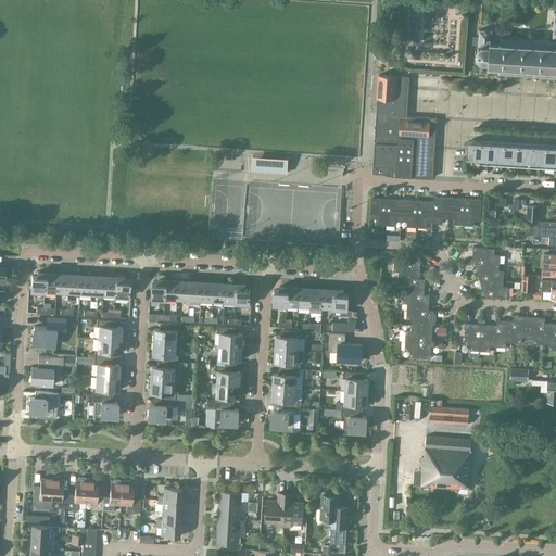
[(555,10),(554,10),(552,41),(547,41),(547,40),(546,40),(546,41),(538,40),(538,39),(536,39),(536,40),(528,40),(529,39),(527,39),(527,40),(519,39),(519,38),(518,38),(518,39),(509,39),(509,38),(508,38),(508,39),(501,38),(500,37),(500,38),(495,38),(495,45),(490,43),(491,32),(483,32),(478,32),(477,47),(477,48),(476,49),(476,50),(475,51),(475,52),(475,54),(475,55),(476,58),(477,59),(477,60),(479,61),(480,62),(482,63),(487,63),(487,66),(485,66),(485,67),(487,67),(487,68),(488,68),(488,67),(497,67),(497,75),(498,75),(498,74),(506,74),(506,75),(508,75),(508,74),(516,74),(516,76),(517,76),(517,74),(526,75),(526,76),(527,76),(527,75),(534,75),(534,77),(535,77),(535,75),(544,76),(544,77),(545,77),(545,76),(553,76),(553,77),(554,77),(554,80),(555,79),(555,10)]
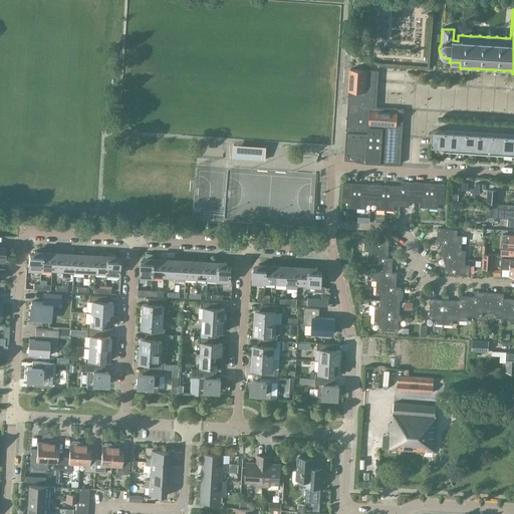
[(350,67),(348,102),(374,103),(376,69),(350,67)]
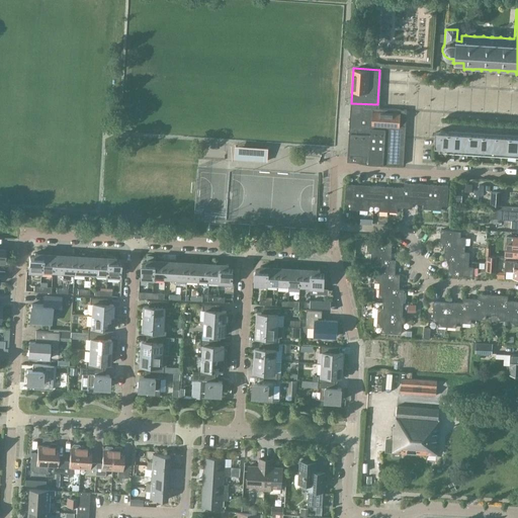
[(351,103),(347,161),(364,162),(364,163),(385,165),(385,163),(404,165),(407,109),(376,107),(377,104),(351,103)]
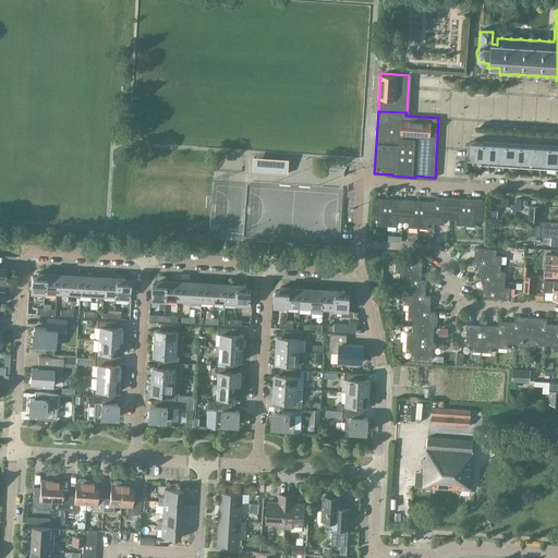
[(472,165),(557,170),(557,145),(473,140),(473,144),(469,143),(468,159),(472,160),(472,165)]
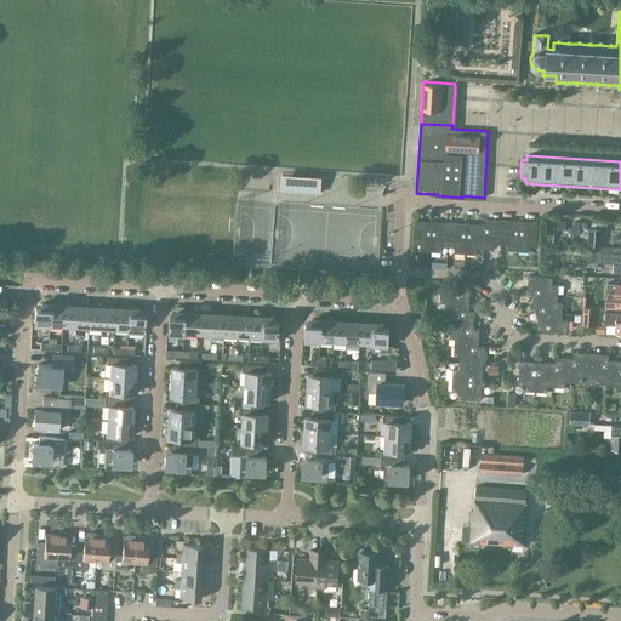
[(484,220),(484,226),(483,250),(494,250),(494,244),(501,245),(502,221),(484,220)]
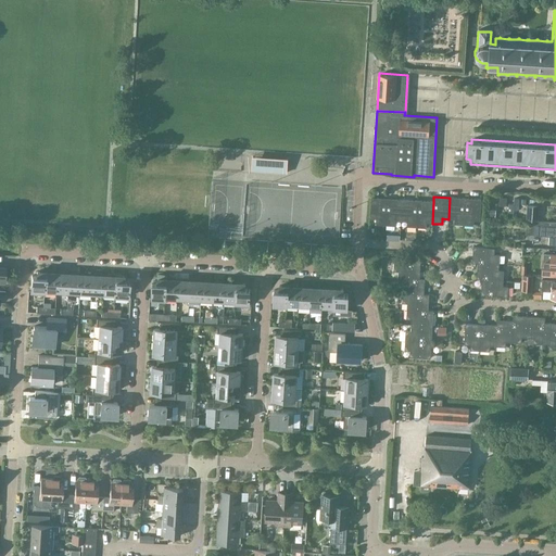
[(465,199),(450,198),(449,219),(454,219),(454,225),(464,226),(465,199)]
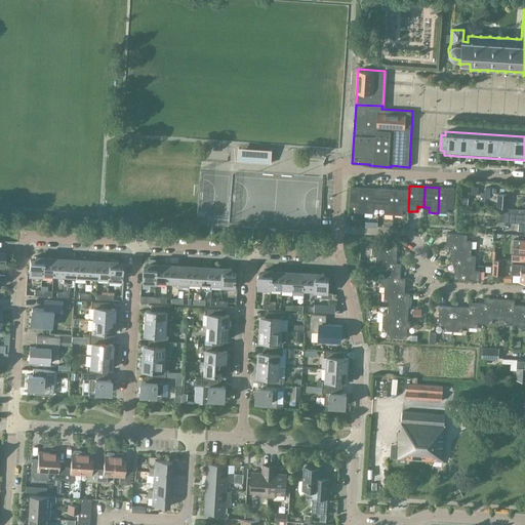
[(355,212),(363,213),(365,188),(350,188),(349,207),(355,208),(355,212)]
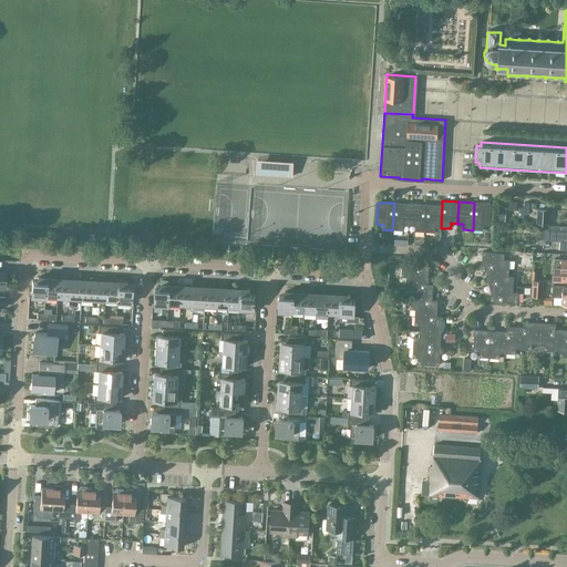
[(403,226),(409,226),(410,204),(394,203),(392,230),(402,230),(403,226)]
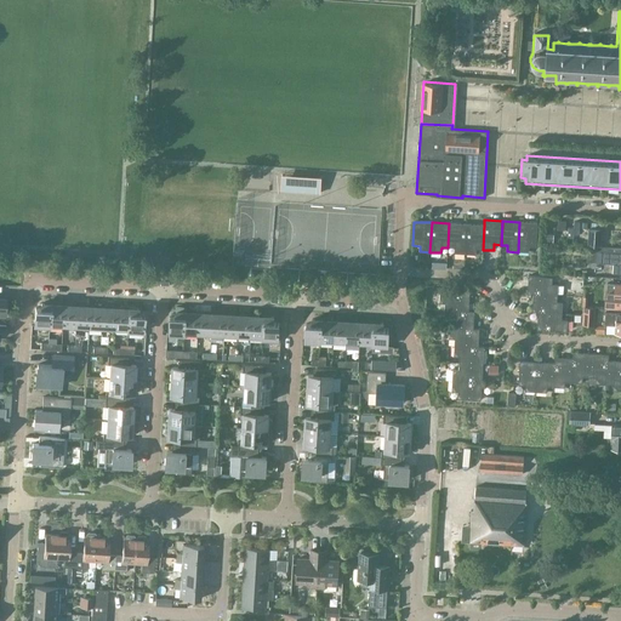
[(537,223),(519,222),(518,252),(529,252),(529,246),(535,246),(537,223)]
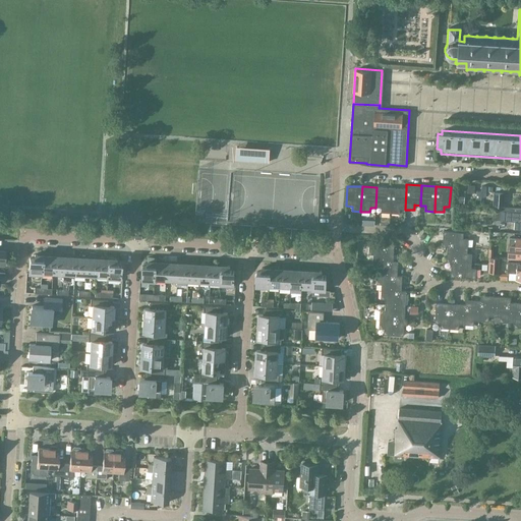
[(476,190),(476,198),(481,198),(481,195),(486,195),(486,190),(486,186),(481,186),(481,190),(476,190)]
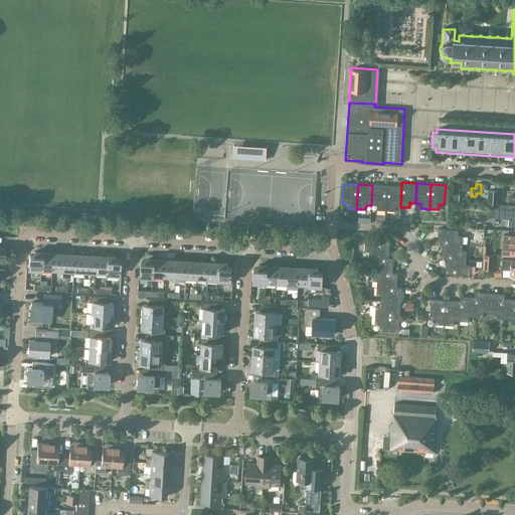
[(376,210),(385,210),(387,186),(372,185),(371,205),(377,205),(376,210)]
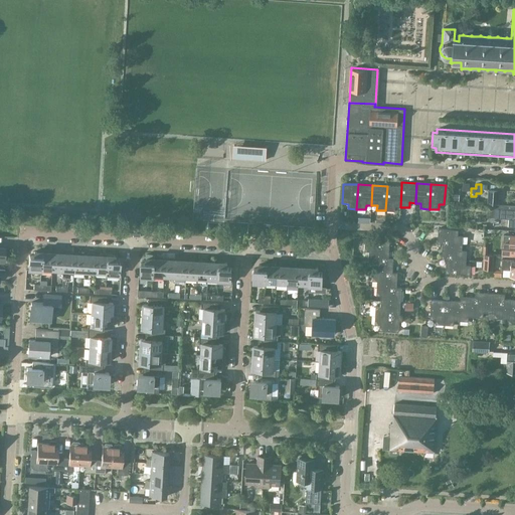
[(387,186),(385,210),(394,211),(395,206),(400,207),(401,187),(387,186)]
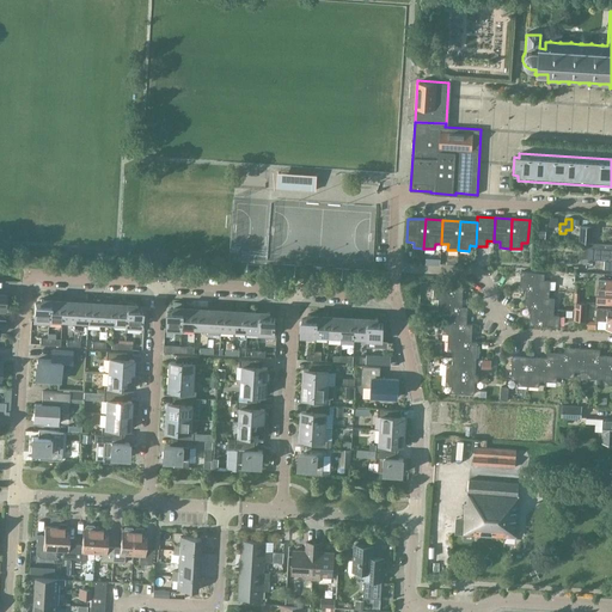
[(581,225),(581,228),(580,240),(592,242),(593,226),(581,225)]
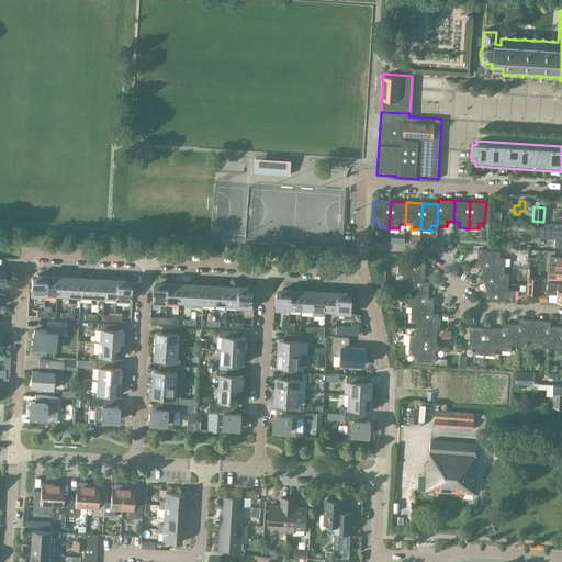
[(552,239),(554,239),(554,248),(560,248),(561,248),(561,224),(552,224),(540,223),(539,238),(552,239)]
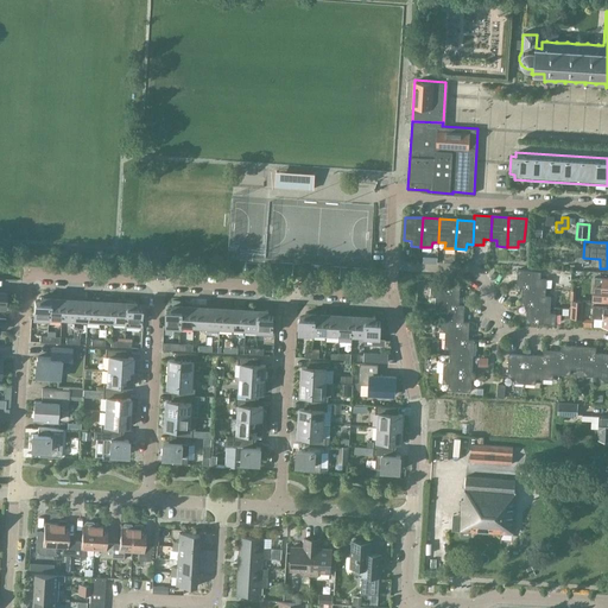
[(517,289),(523,289),(545,290),(546,279),(540,279),(540,272),(518,271),(517,289)]
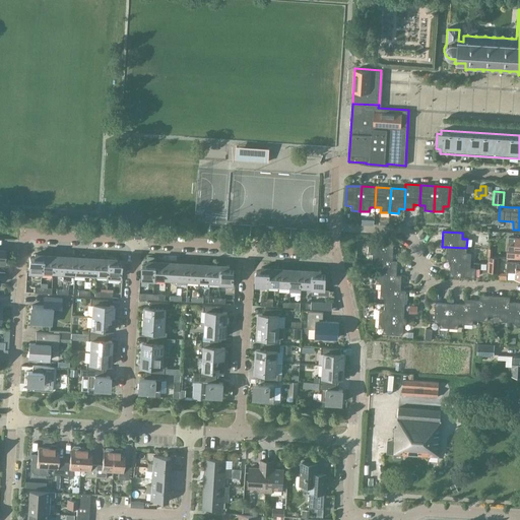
[(515,243),(508,243),(508,248),(507,248),(507,258),(519,258),(519,236),(515,236),(515,243)]
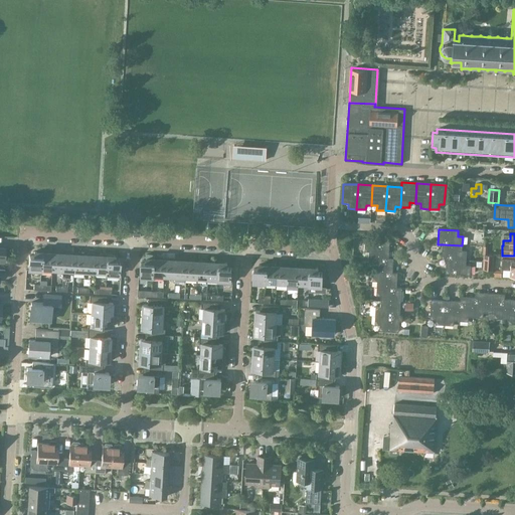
[(369,252),(368,260),(388,261),(388,259),(389,244),(364,242),(364,252),(369,252)]
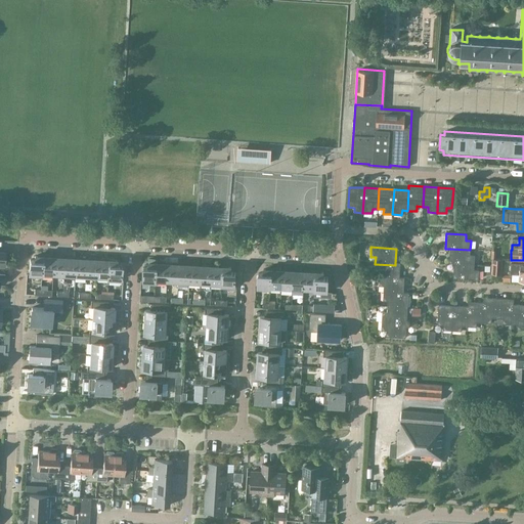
[(449,263),(453,263),(474,265),(474,255),(470,255),(470,250),(450,249),(449,263)]
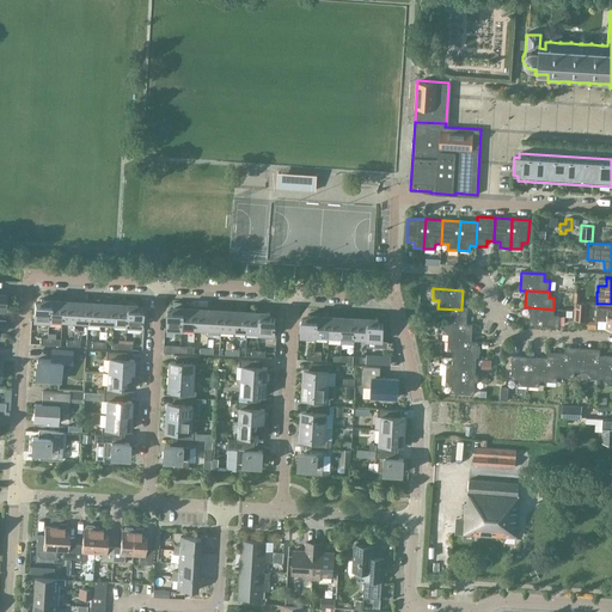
[(49,322),(49,320),(50,299),(43,299),(40,299),(40,304),(35,304),(34,322),(49,322)]
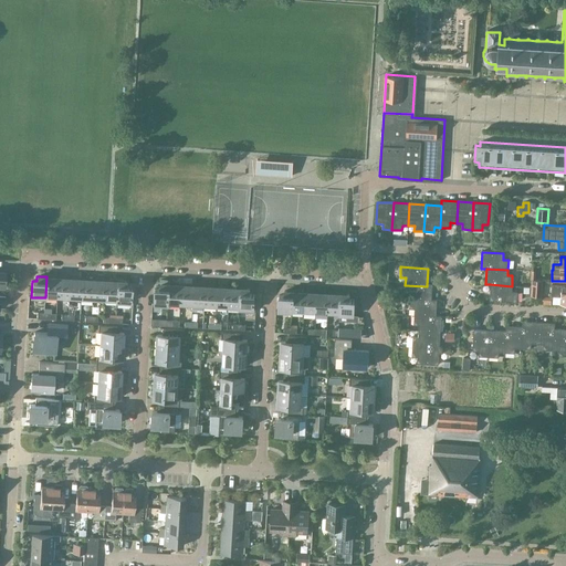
[(45,296),(56,296),(58,278),(54,278),(54,276),(46,276),(45,296)]
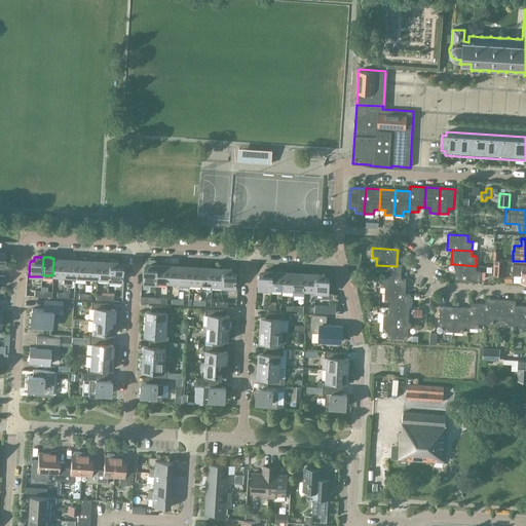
[(52,275),(64,276),(65,258),(57,258),(53,258),(52,275)]
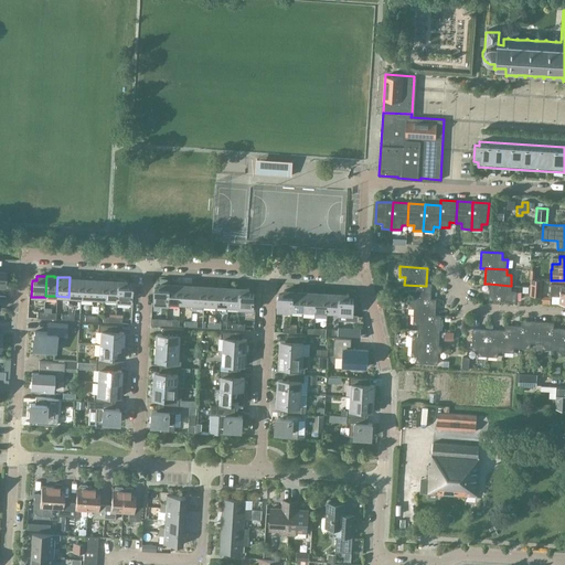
[(68,297),(81,297),(82,278),(78,278),(70,277),(68,297)]
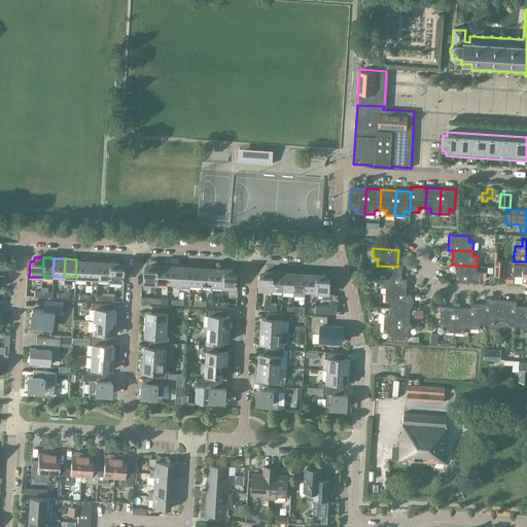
[(75,277),(86,278),(88,259),(79,259),(76,259),(75,277)]
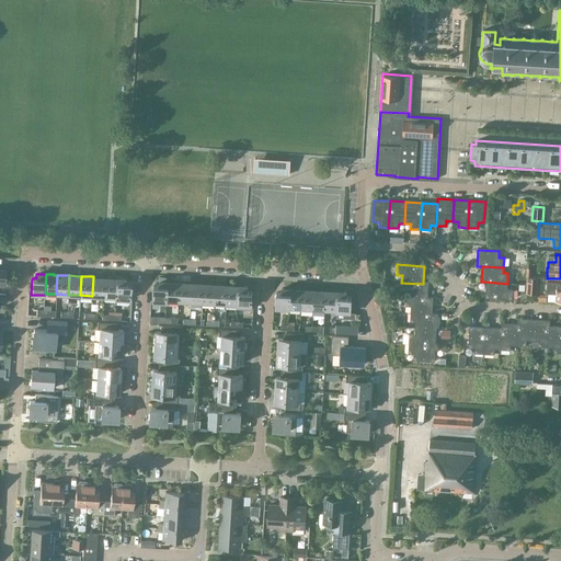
[(92,296),(103,297),(104,278),(101,277),(93,276),(92,296)]
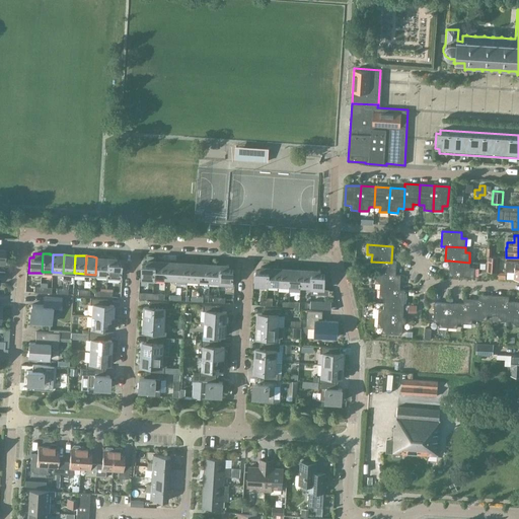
[(95,275),(106,275),(107,257),(99,256),(99,257),(96,257),(95,275)]
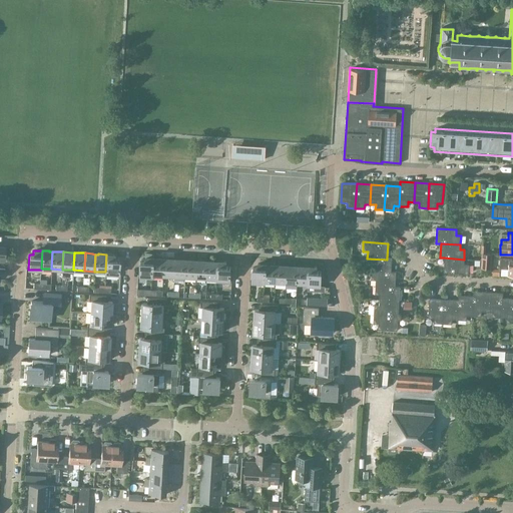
[(141,261),(139,281),(145,282),(145,279),(152,279),(152,277),(153,275),(152,275),(153,257),(154,253),(146,253),(145,261),(141,261)]
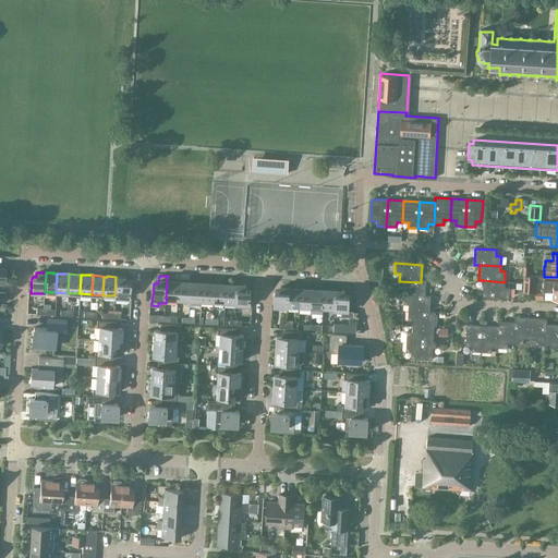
[(535,277),(525,276),(524,291),(535,291),(535,277)]
